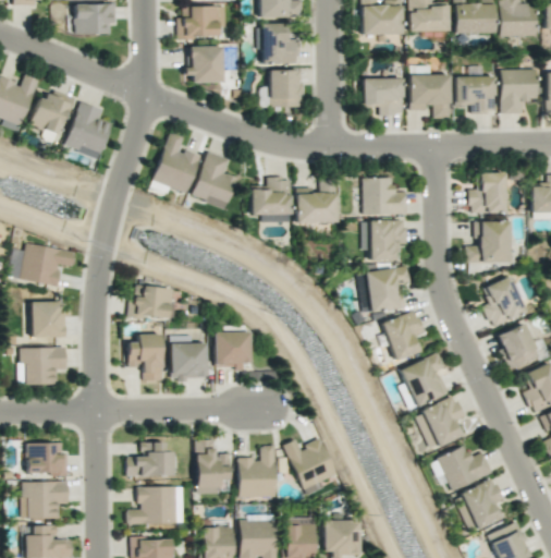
[(259,0),(260,17),(304,17),(303,0),(259,0)]
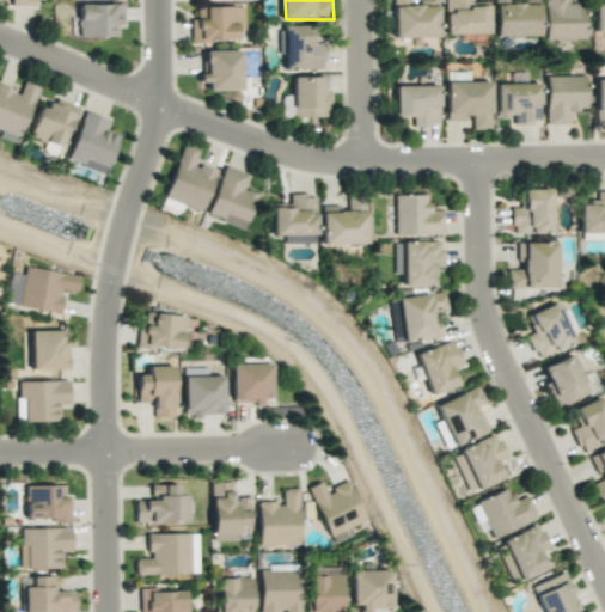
[(444,37),(442,0),(416,1),(416,0),(397,0),(398,38),(444,37)]
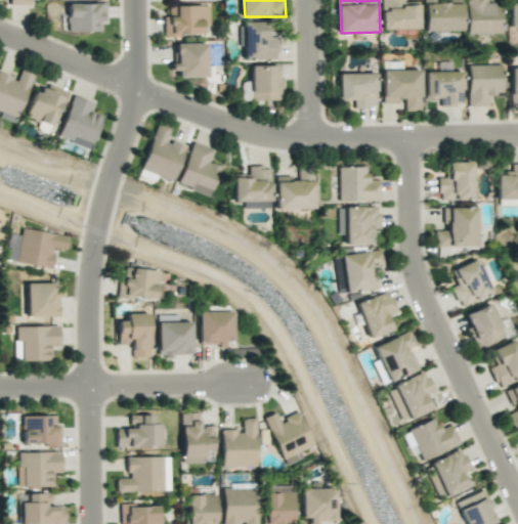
[(384,0),(386,30),(424,29),(424,4),(407,4),(406,0),(384,0)]
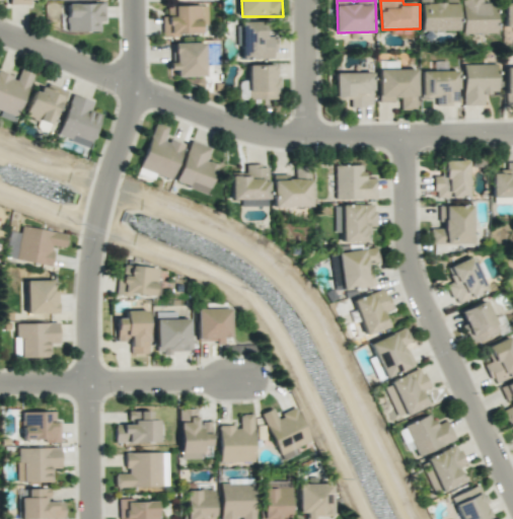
[(461,30),(460,0),(439,0),(433,0),(423,0),(424,30),(461,30)]
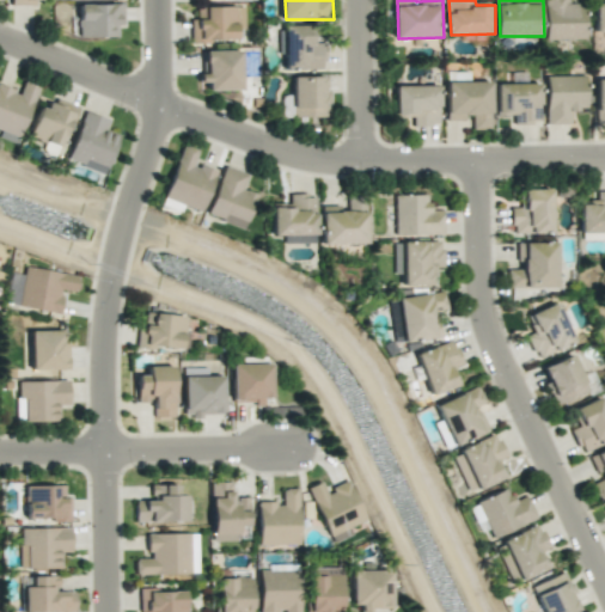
[(549,0),(550,40),(591,40),(590,5),(574,5),(574,0),(549,0)]
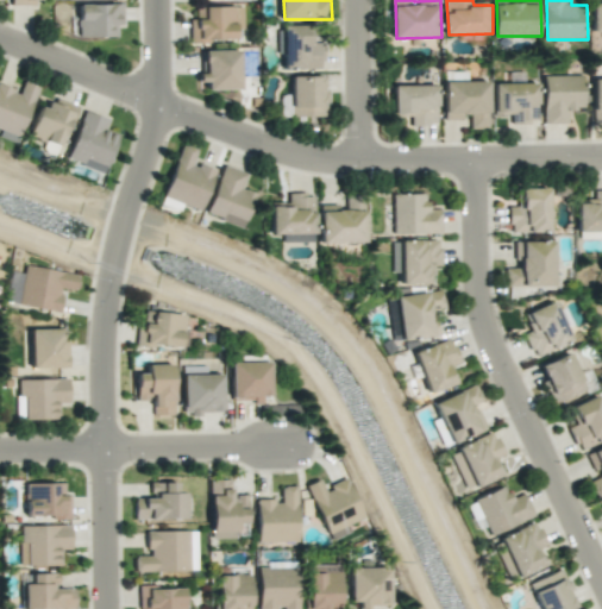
[(129,4),(83,5),(83,37),(123,37),(123,25),(129,25),(129,4)]
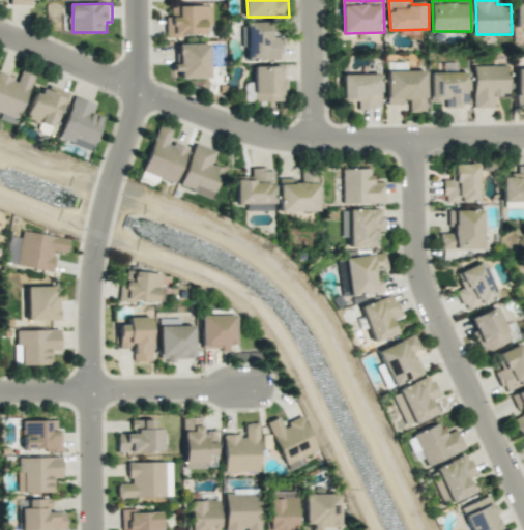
[(216,26),(216,5),(175,6),(175,17),(170,17),(170,36),(208,36),(208,26),(216,26)]
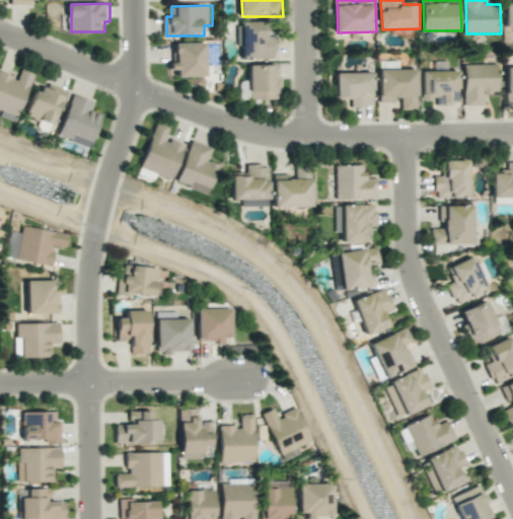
[(270,22),(245,21),(245,59),(279,59),(280,36),(270,36),(270,22)]
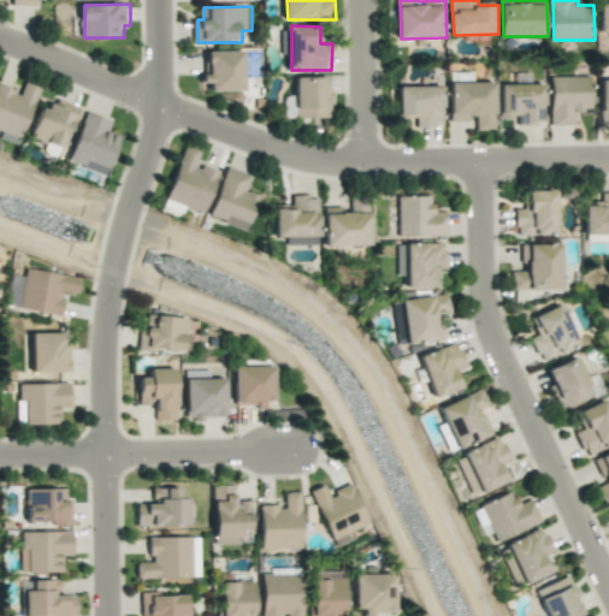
[(248,51),(211,51),(211,73),(208,73),(210,92),(248,92),(248,51)]
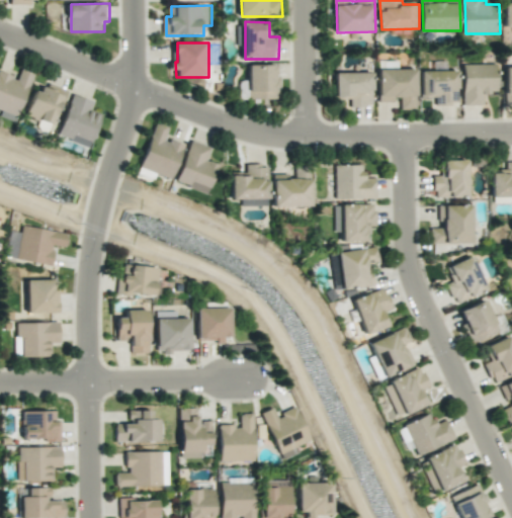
[(500,64),(466,65),(466,105),(488,105),(488,93),(501,93),(500,64)]
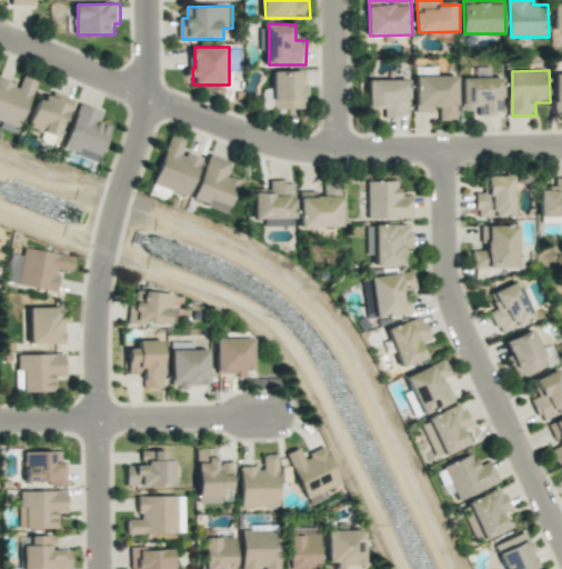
[(277,109),(311,109),(310,86),(307,86),(307,71),(276,71),(277,109)]
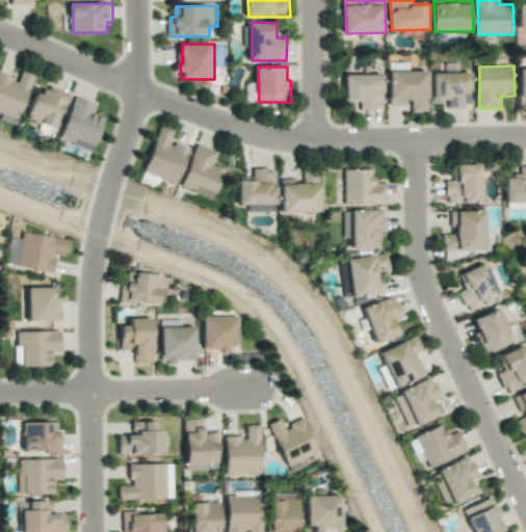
[(0,110),(23,120),(38,75),(25,71),(22,80),(1,73),(0,75),(0,110)]
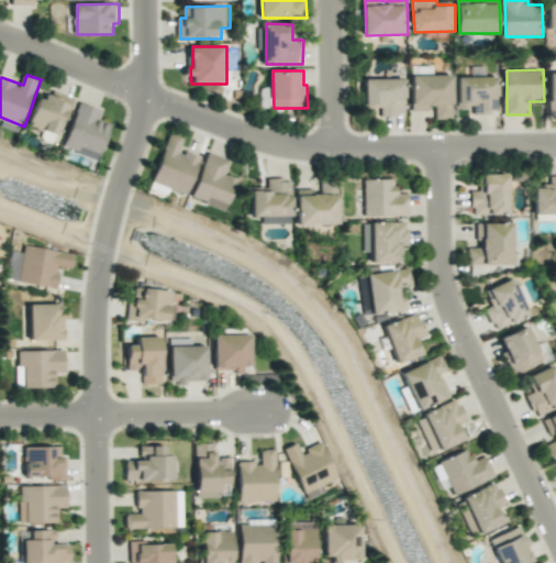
[(455,75),(413,76),(414,110),(438,109),(438,119),(456,119),(455,75)]
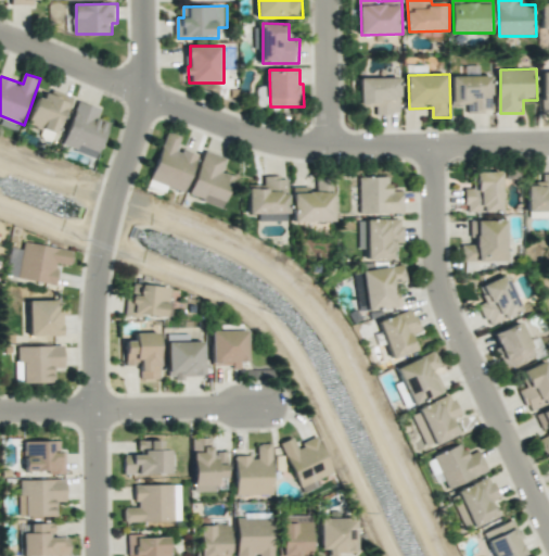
[(494,75),(455,76),(455,108),(471,106),(471,113),(495,112),(494,75)]
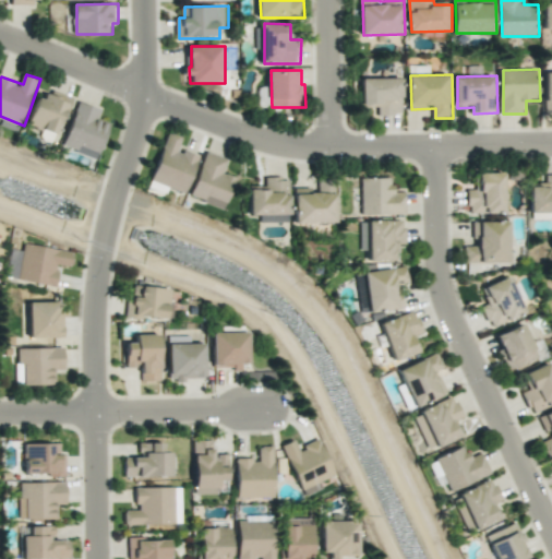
[(382,115),(406,115),(405,78),(364,79),(366,107),(382,107),(382,115)]
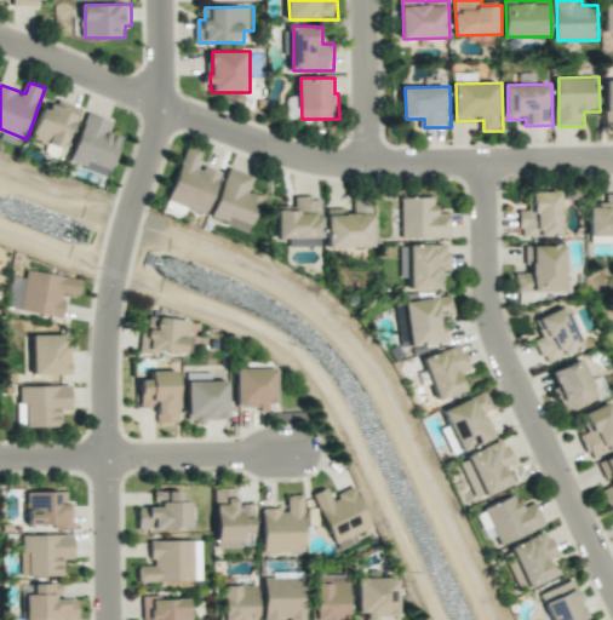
[(45,108),(34,139),(68,150),(84,107),(58,98),(55,112),(45,108)]
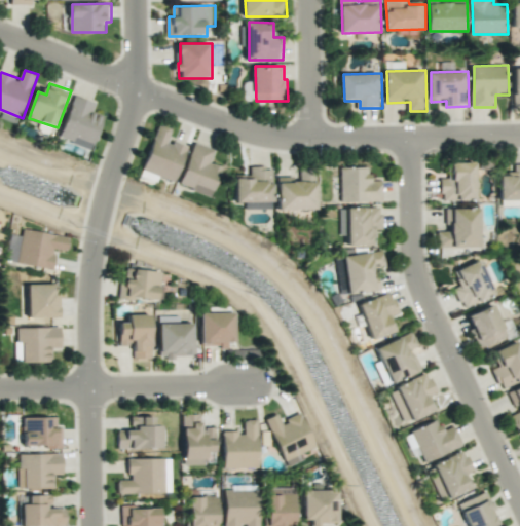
[(62,138),(96,150),(108,116),(95,111),(98,103),(77,96),(62,138)]
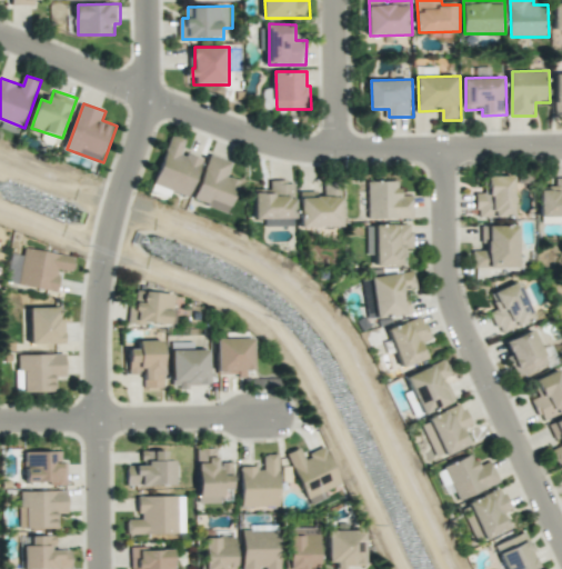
[(158,185),(193,197),(206,159),(184,152),(189,140),(173,135),(158,185)]
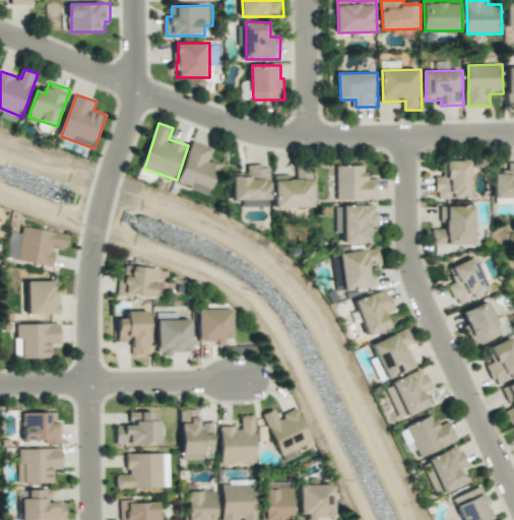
[(215,147),(195,140),(181,183),(213,194),(223,166),(211,160),(215,147)]
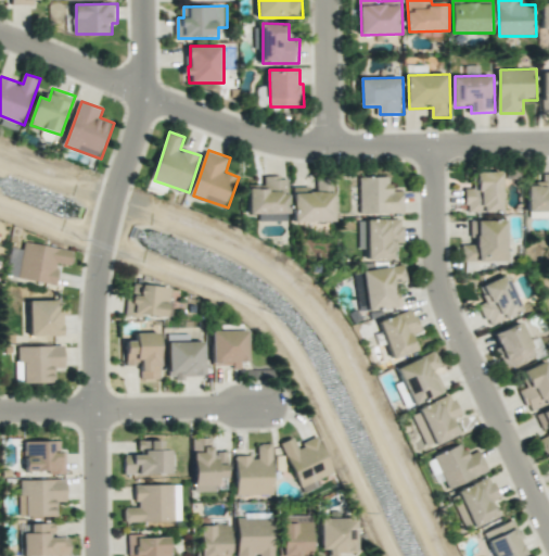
[(505,172),(476,173),(476,189),(469,189),(469,213),(506,212),(505,172)]
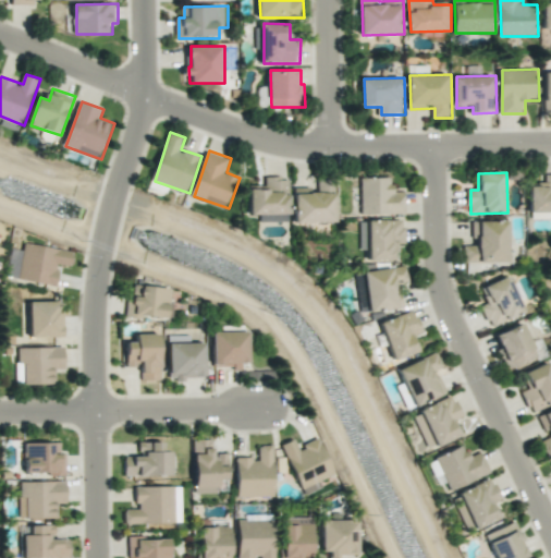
[(550,176),(549,176),(548,185),(534,185),(533,211),(550,211),(550,176)]
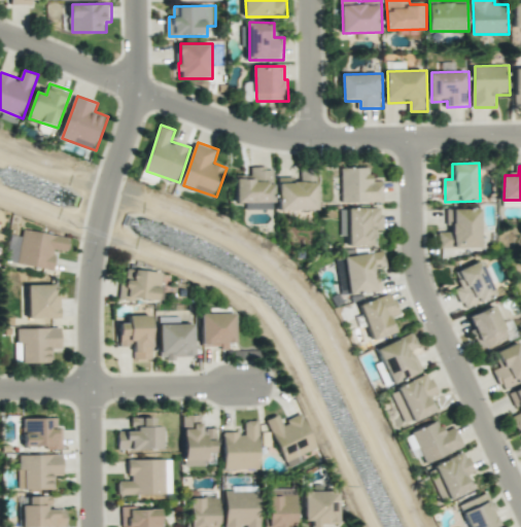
[(239,179),(239,203),(249,203),(249,210),(277,210),(276,168),(254,168),(254,178),(239,179)]
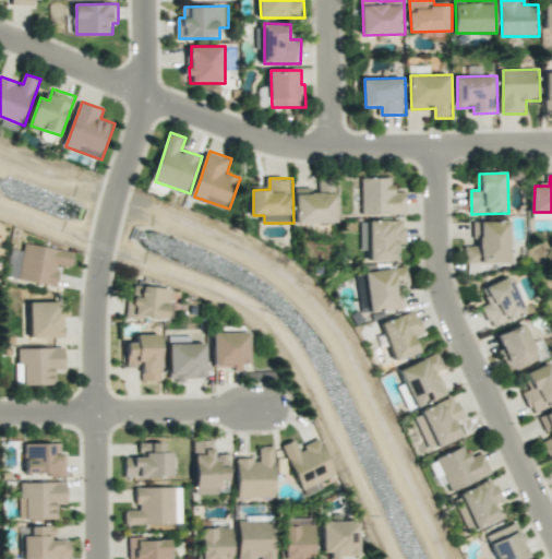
[(396,178),(364,178),(366,215),(409,215),(409,192),(396,192),(396,178)]
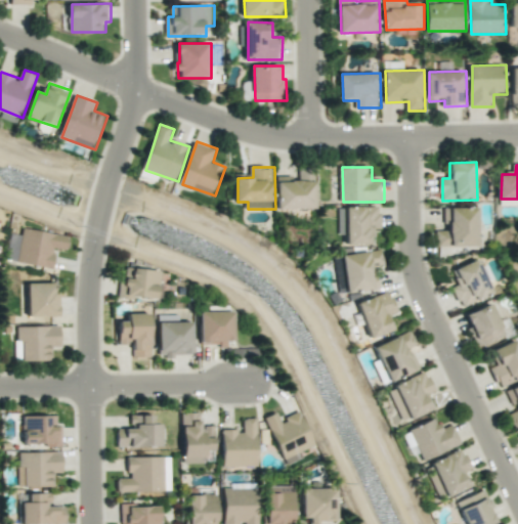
[(281,210),(318,208),(317,168),(302,168),(302,177),(279,178),(281,210)]
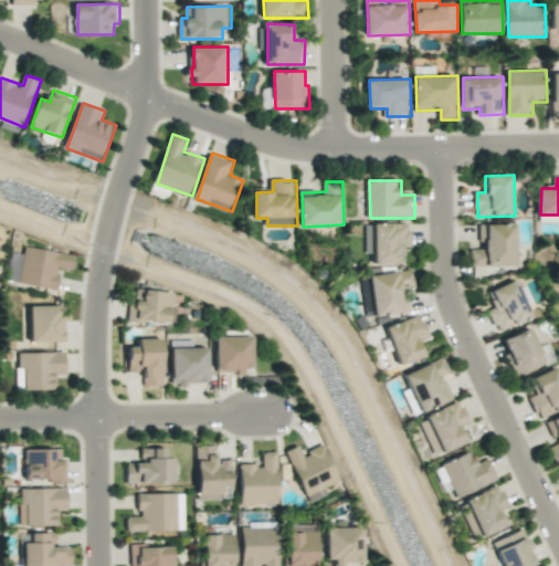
[(376,223),(377,264),(407,264),(405,248),(414,248),(413,222),(376,223)]
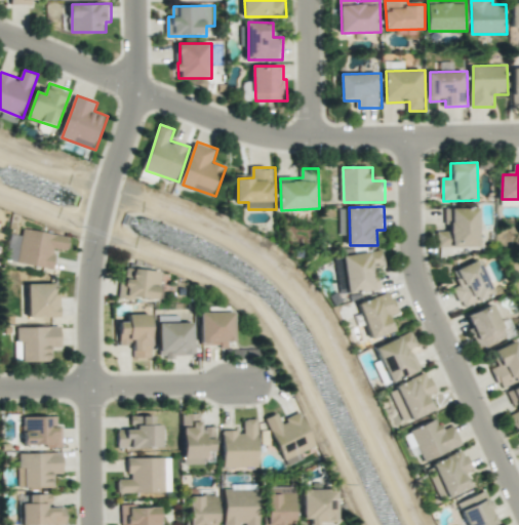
[(440,247),(481,246),(481,207),(447,208),(448,225),(452,224),(453,232),(440,232),(440,247)]
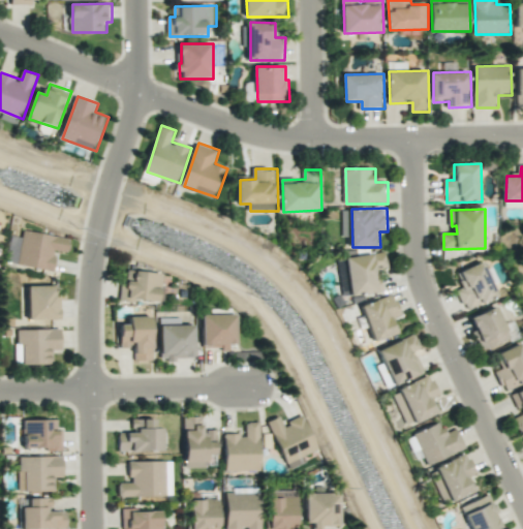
[(72,238),(26,231),(21,266),(56,271),(59,251),(70,252),(72,238)]
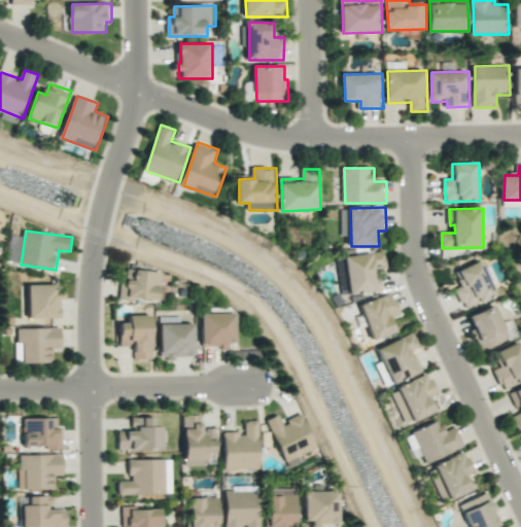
[(347,256),(351,295),(383,291),(380,268),(389,267),(387,251),(347,256)]
